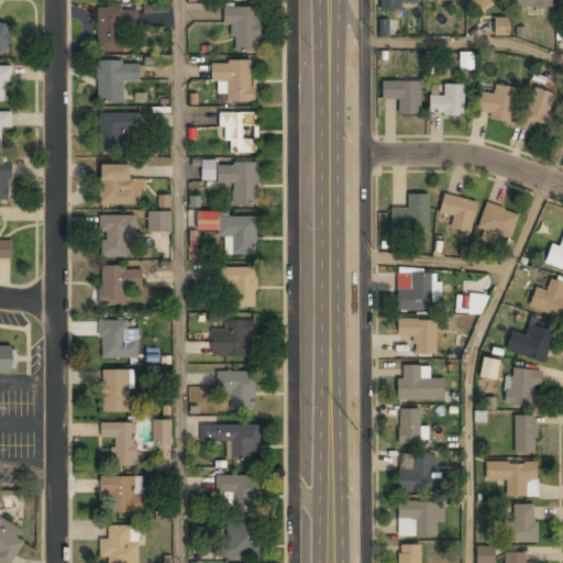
[(418,0),(379,0),(381,9),(401,9),(401,3),(418,3),(418,0)]
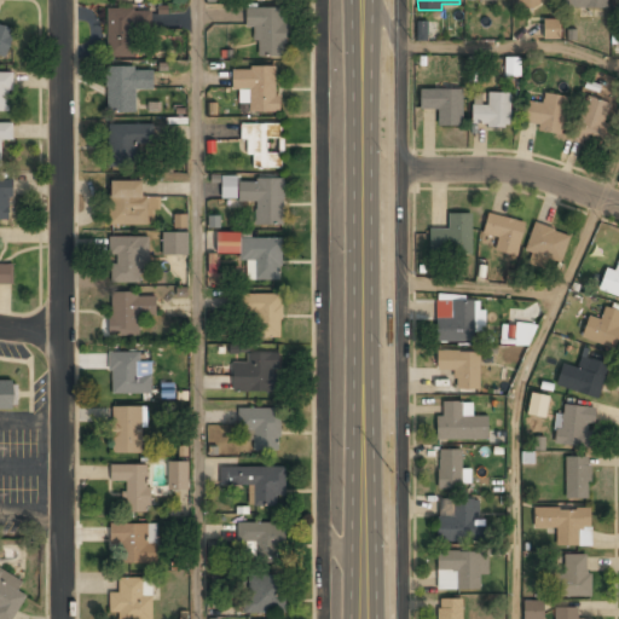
[(247,28),(256,28),(256,56),(284,57),(285,9),(247,7),(247,28)]
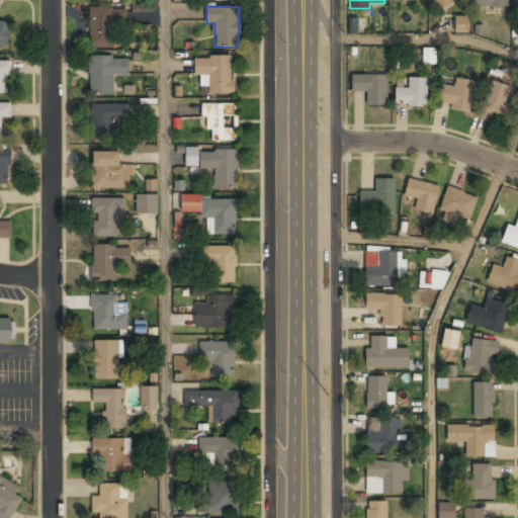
[(114,26),(126,26),(125,7),(90,8),(90,50),(114,49),(114,26)]
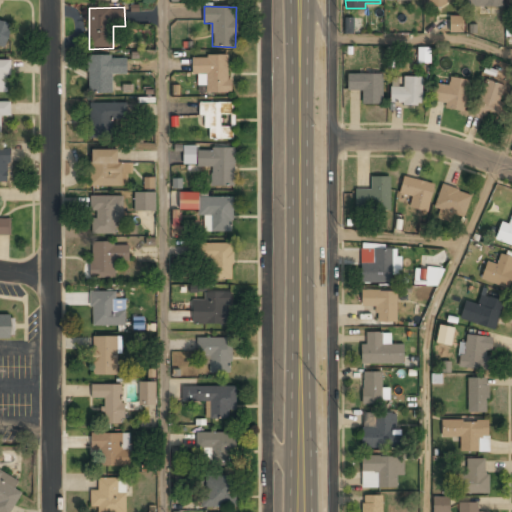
[(354,17),(344,17),(344,34),(354,34),(354,17)]
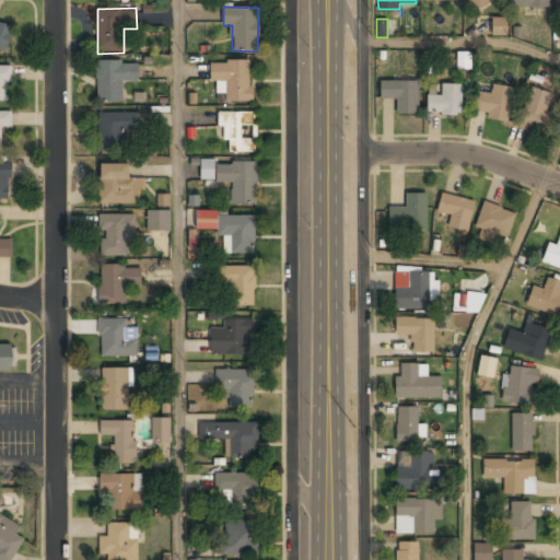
[(506,35),(506,19),(492,19),(493,36),(506,35)]
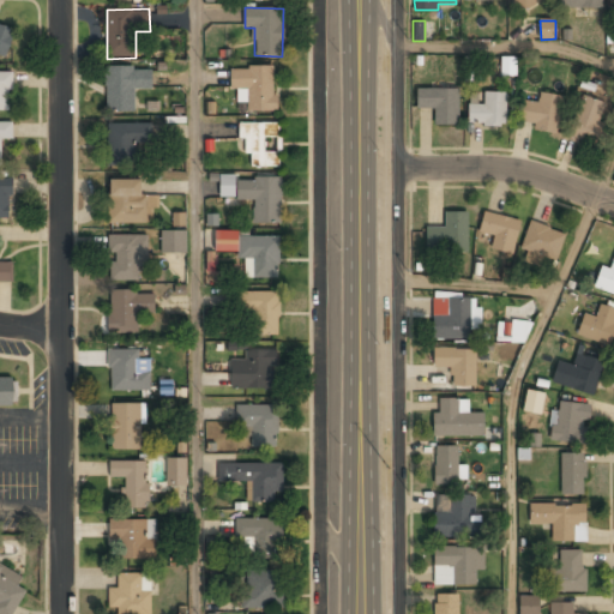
[(0,53),(7,55),(14,28),(0,24),(0,53)]
